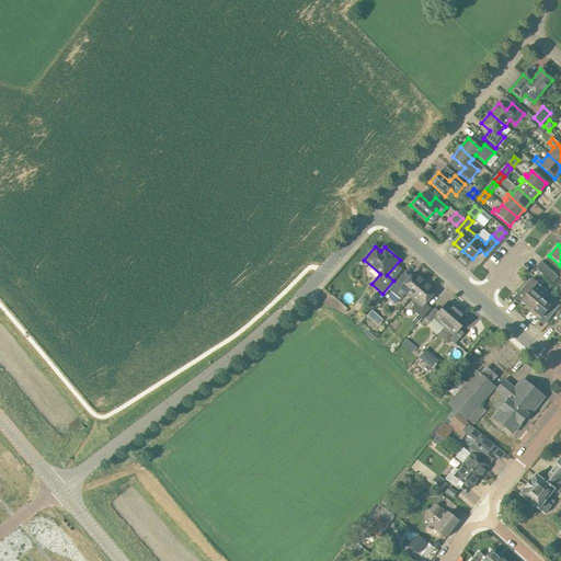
[(537,270),(552,283),(558,276),(542,263),(537,270)]
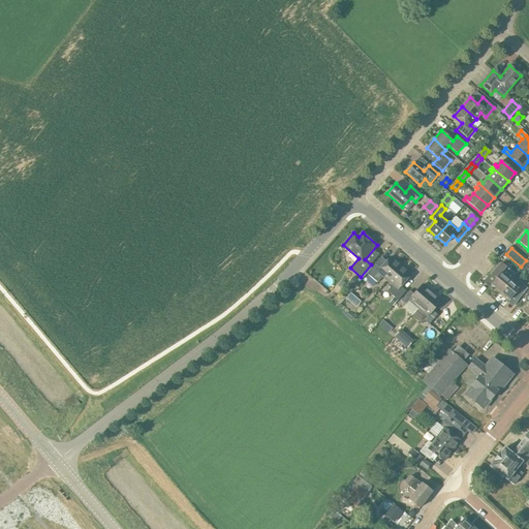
[(387,281),(401,266),(391,256),(380,269),(375,265),(367,274),(377,282),(382,277),(387,281)]
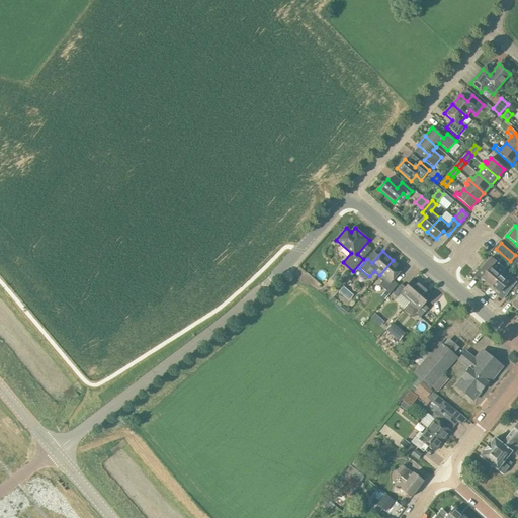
[(491,286),(500,275),(505,269),(491,257),(481,268),(487,273),(482,278),(491,286)]
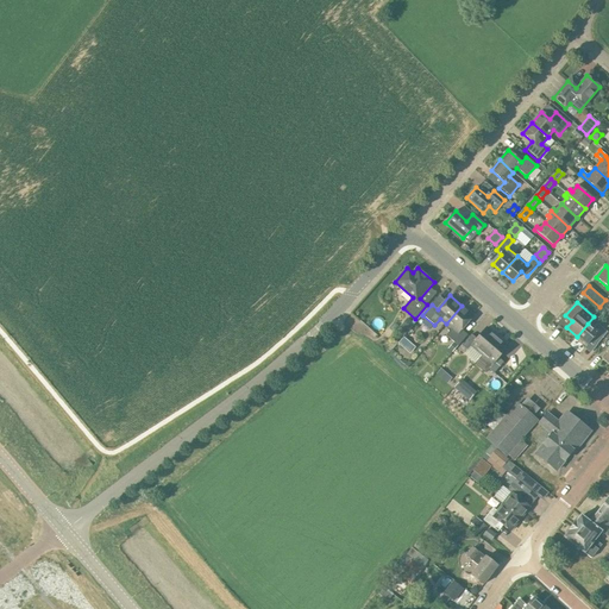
[(462,306),(446,324),(452,328),(446,336),(454,343),(458,346),(468,336),(462,330),(473,315),(462,306)]
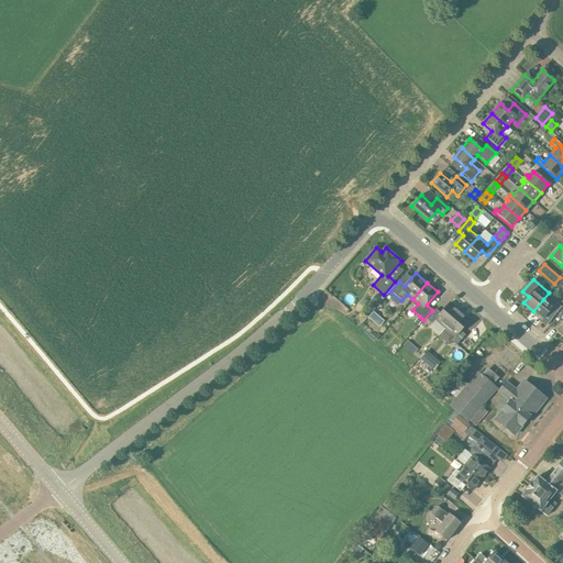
[(376,308),(383,300),(376,295),(371,302),(376,308)]
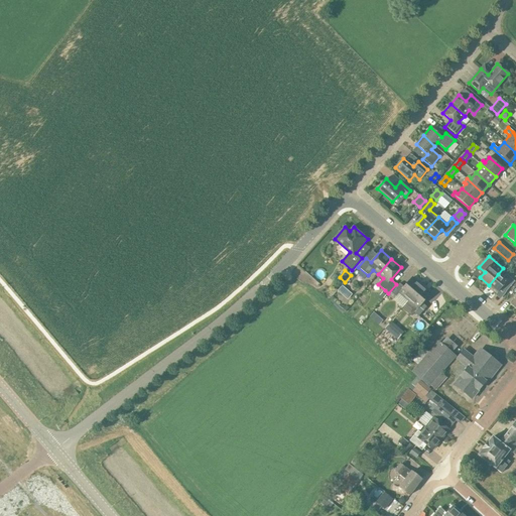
[(498,274),(489,285),(497,292),(502,287),(507,291),(515,281),(506,273),(502,277),(498,274)]
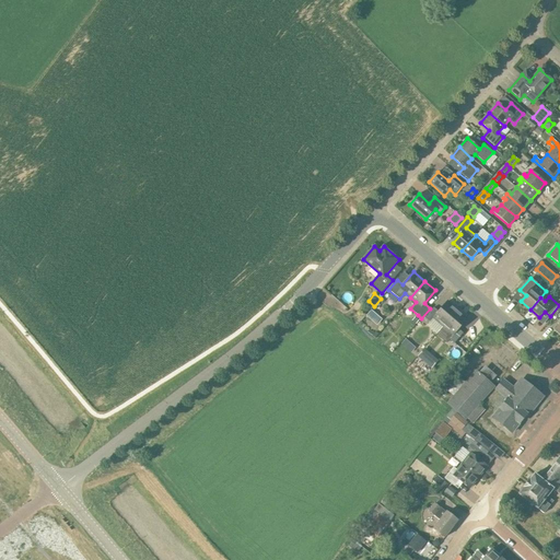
[(443,326),(457,310),(447,301),(439,312),(433,307),(424,317),(430,322),(433,318),(443,326)]
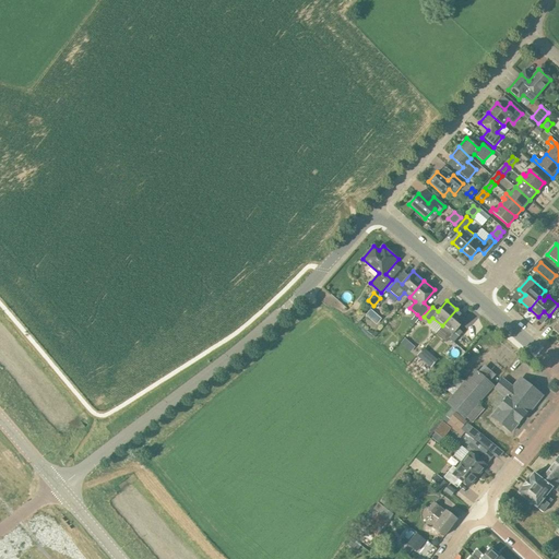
[(456,309),(442,325),(452,334),(449,339),(453,343),(462,333),(458,329),(466,318),(456,309)]
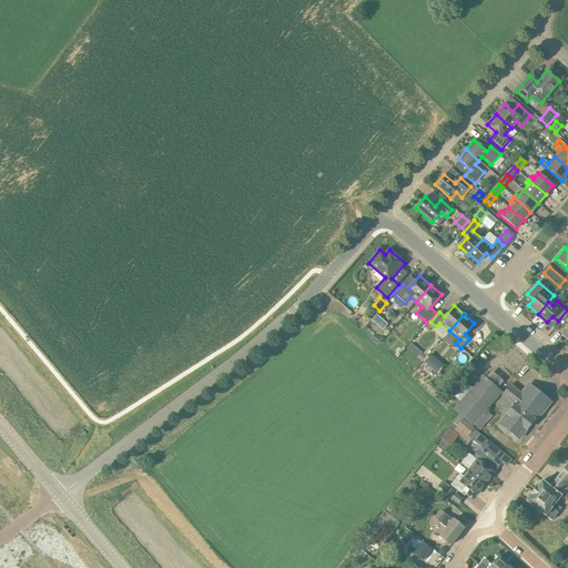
[(376,325),(381,320),(376,315),(371,322),(376,325)]
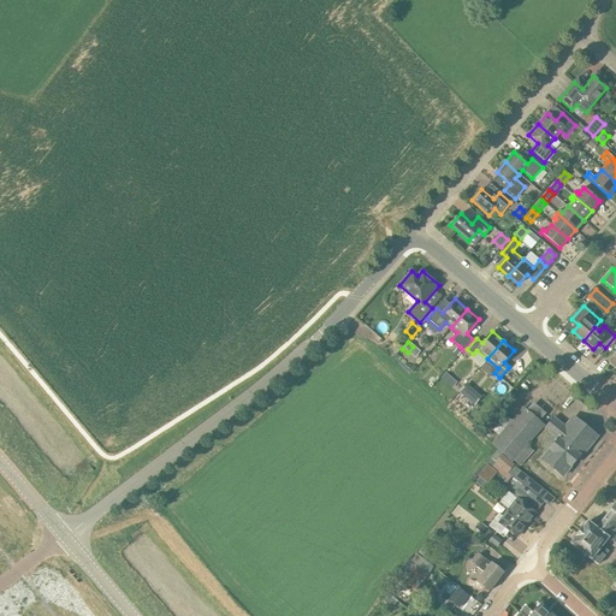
[(445,373),(442,378),(446,383),(451,378),(445,373)]
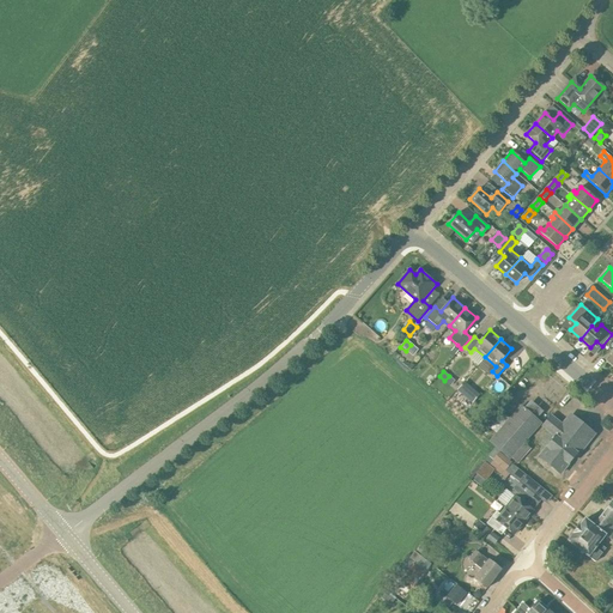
[(469,387),(463,382),(457,390),(462,394),(469,387)]
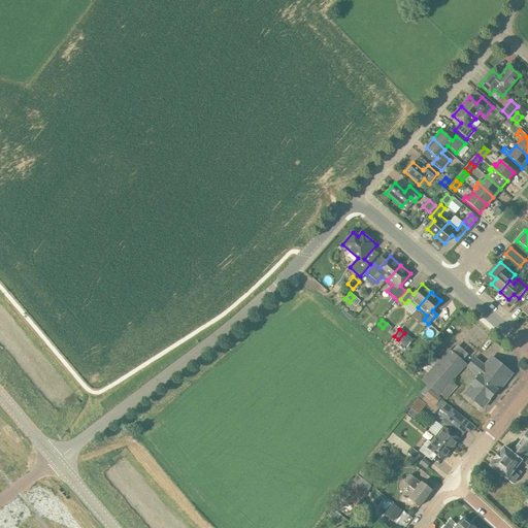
[(408,336),(402,343),(406,347),(413,340),(408,336)]
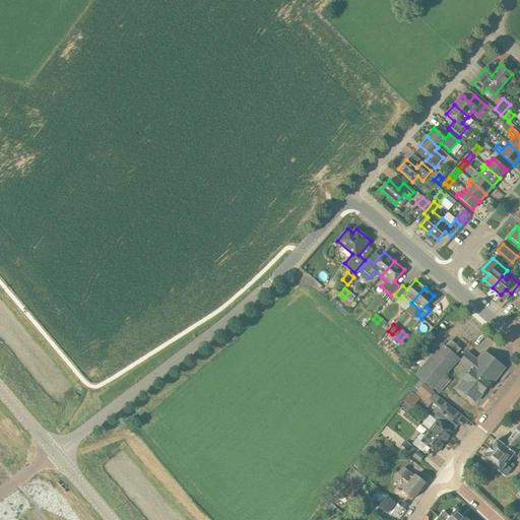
[(433,390),(434,388),(445,376),(460,360),(442,343),(414,375),(419,380),(421,381),(433,390)]
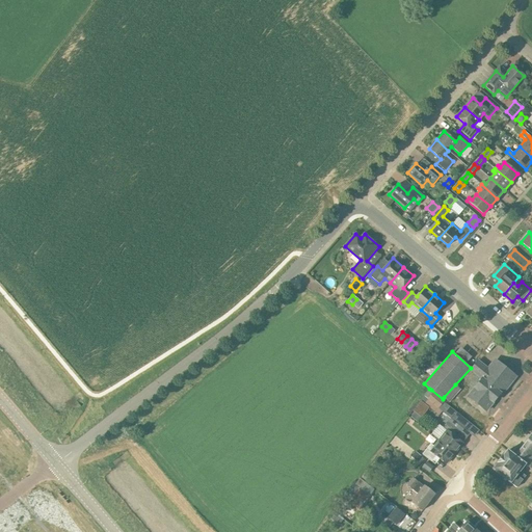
[(489,370),(478,361),(471,370),(476,374),(467,386),(473,390),(468,397),(486,411),(494,402),(500,394),(514,375),(497,361),(489,370)]
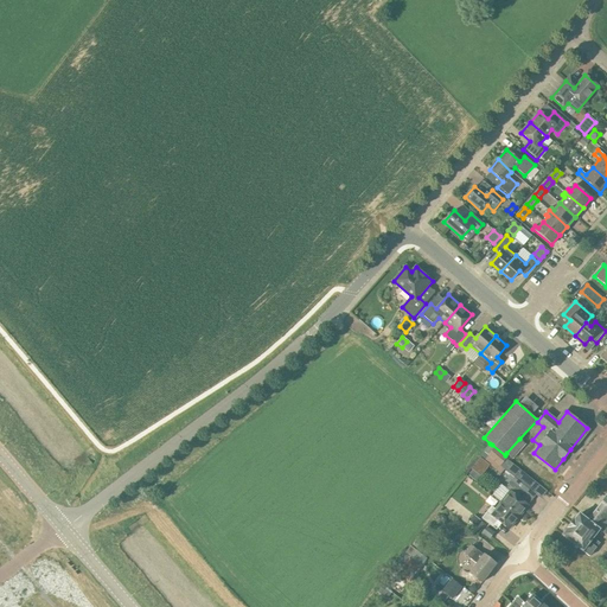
[(494,448),(489,454),(499,464),(505,458),(494,448)]
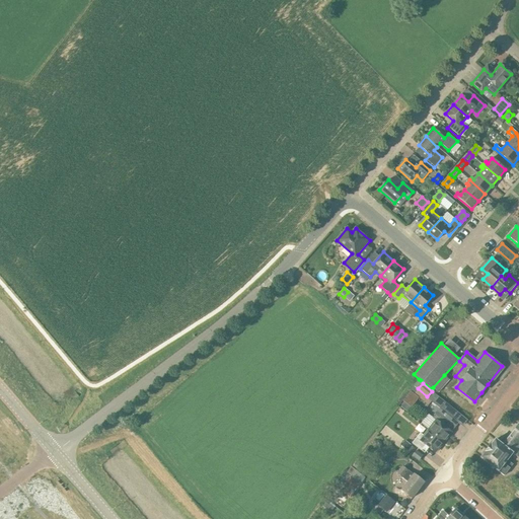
[(445,401),(440,408),(451,417),(456,411),(445,401)]
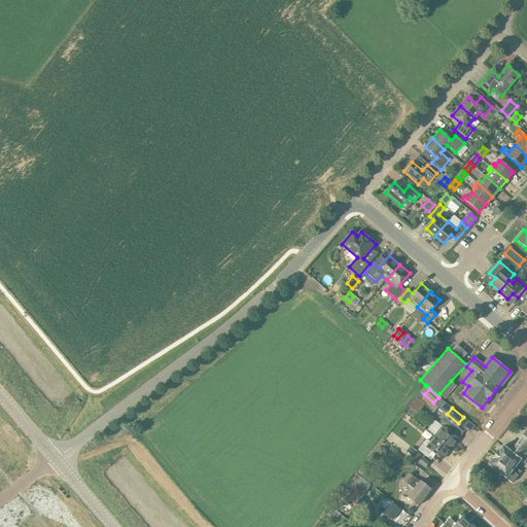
[(410,409),(407,413),(413,418),(416,414),(410,409)]
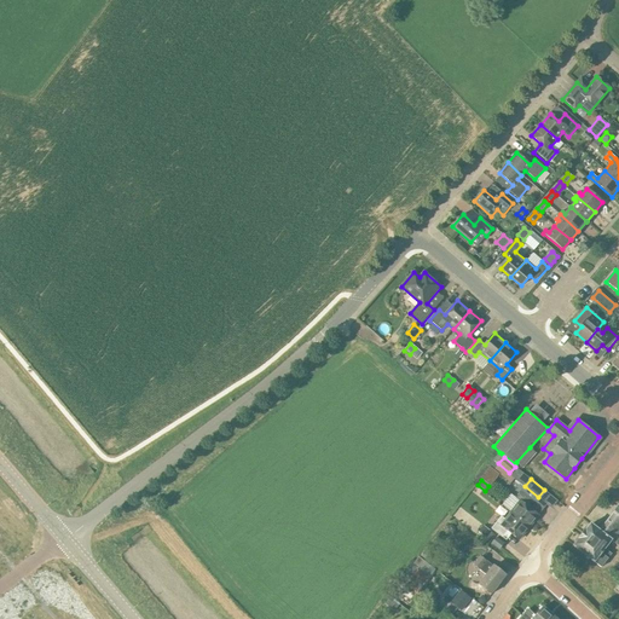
[(520,502),(510,514),(528,527),(538,515),(527,507),(532,501),(521,491),(515,498),(520,502)]
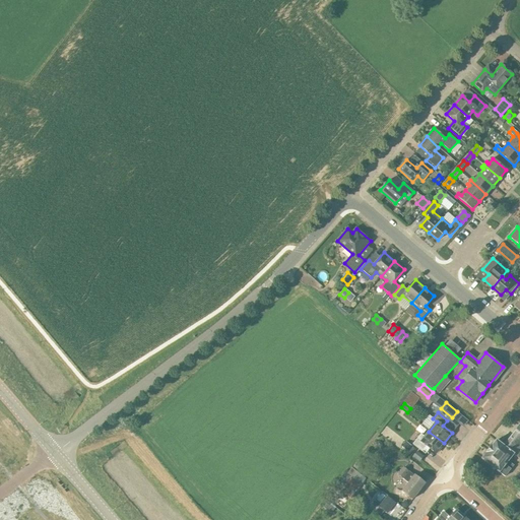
[(519,425),(519,426),(503,446),(496,441),(481,459),(505,477),(513,465),(508,461),(513,454),(519,459),(519,425)]
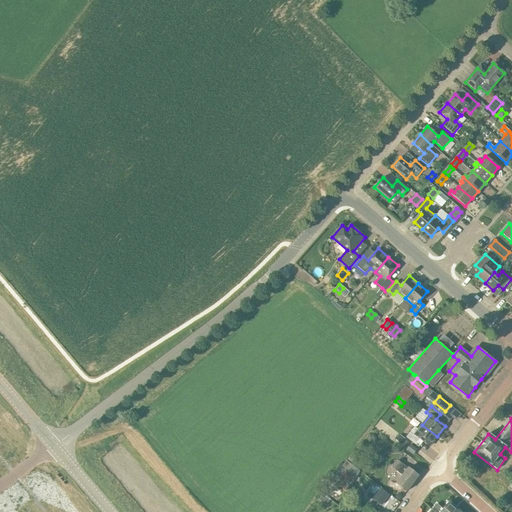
[(429,447),(437,436),(422,425),(418,430),(414,427),(406,437),(415,445),(420,439),(429,447)]
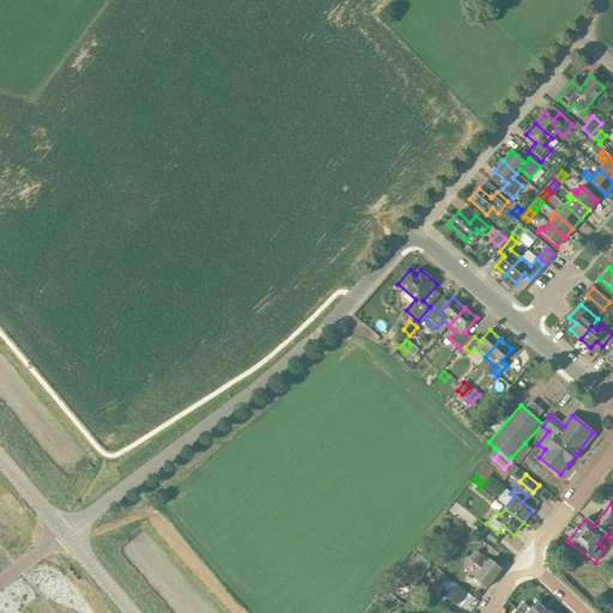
[(479,521),(473,527),(479,532),(485,526),(479,521)]
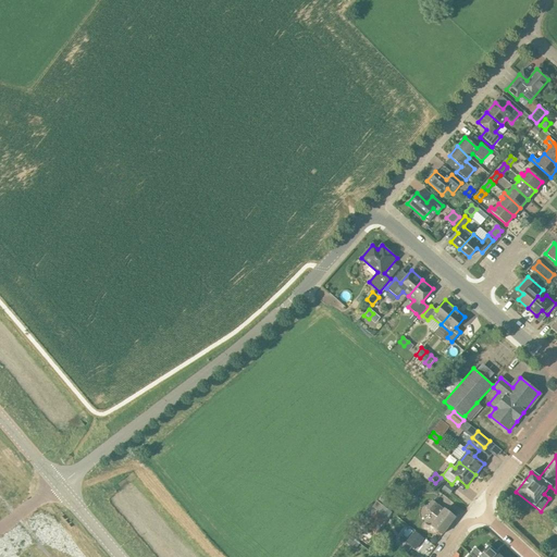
[(449,495),(454,489),(446,483),(442,490),(449,495)]
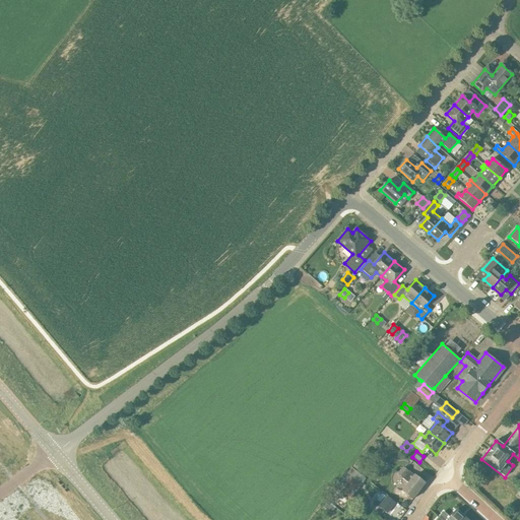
[(371,469),(358,460),(352,466),(365,476),(371,469)]
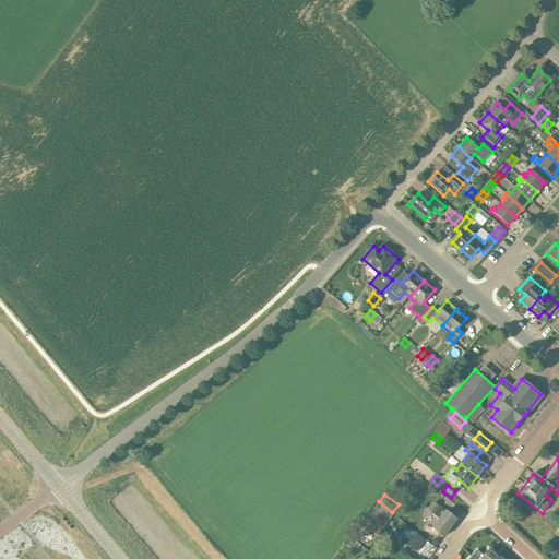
[(378,502),(373,509),(378,512),(366,528),(376,536),(393,514),(378,502)]
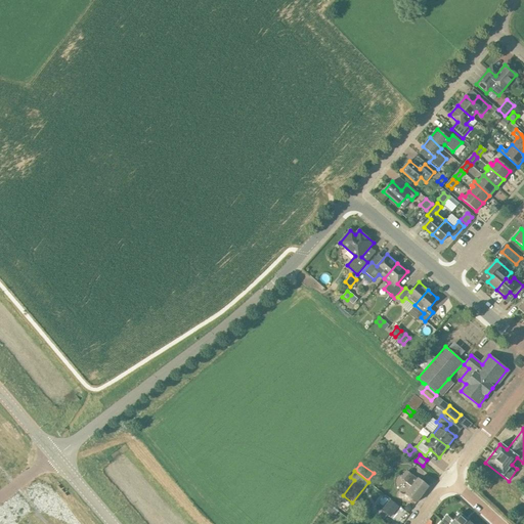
[(428,487),(418,479),(406,471),(400,479),(407,483),(411,486),(405,494),(416,504),(428,487)]
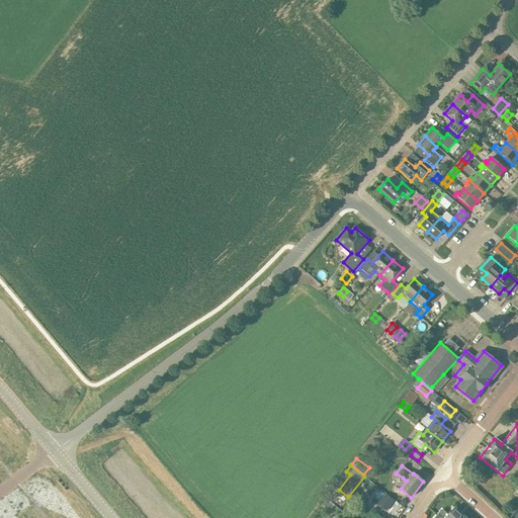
[(377,504),(386,511),(395,501),(385,494),(377,504)]
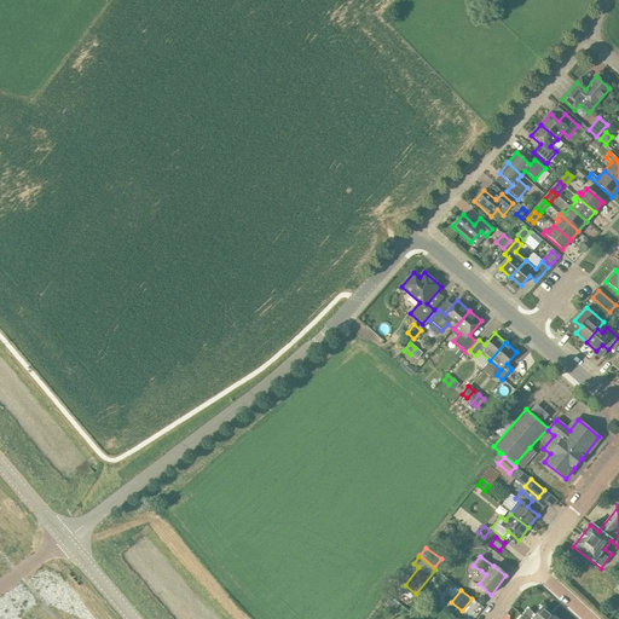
[(394,611),(399,605),(389,597),(385,605),(394,611)]
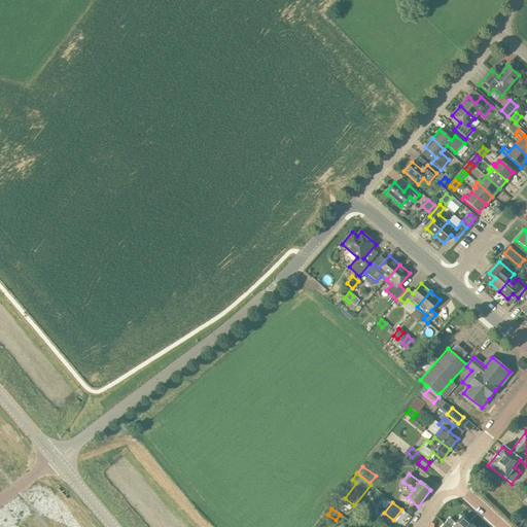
[(469,526),(471,525),(462,517),(456,524),(450,519),(442,526),(469,526)]
